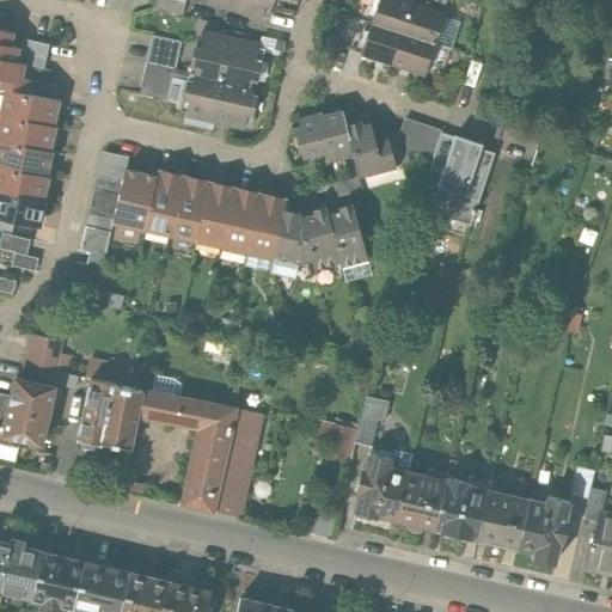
[(159,0),(158,7),(171,10),(172,0),(159,0)]
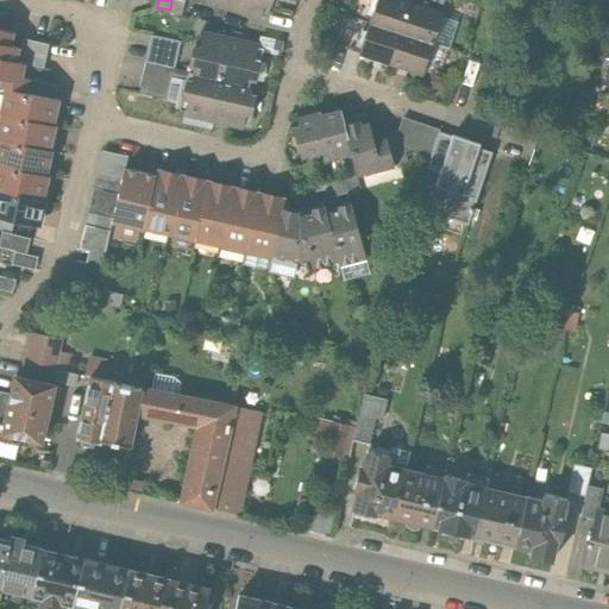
[(205,0),(205,1),(234,11),(237,0),(205,0)]
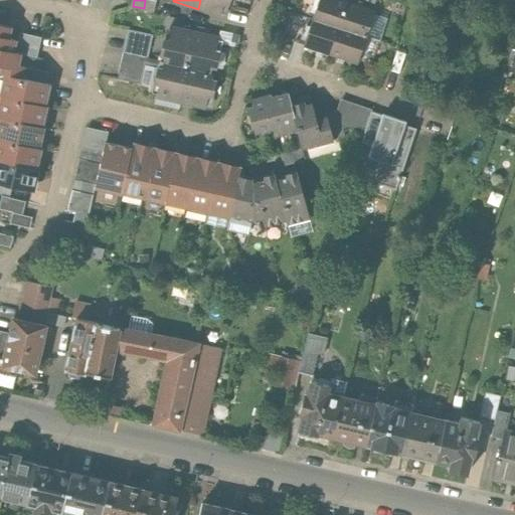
[(200,0),(198,9),(223,18),(228,0),(200,0)]
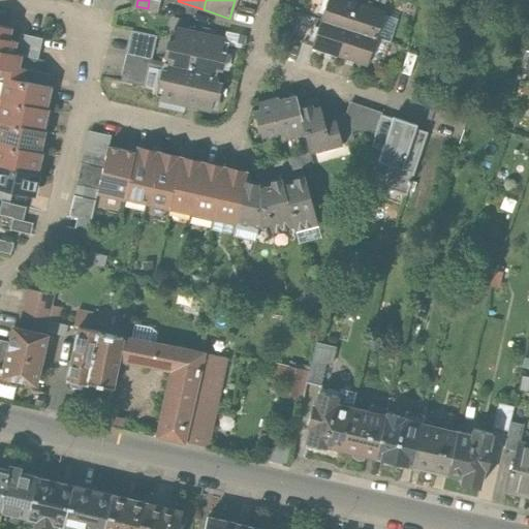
[(327,0),(319,21),(346,30),(355,3),(345,0),(327,0)]
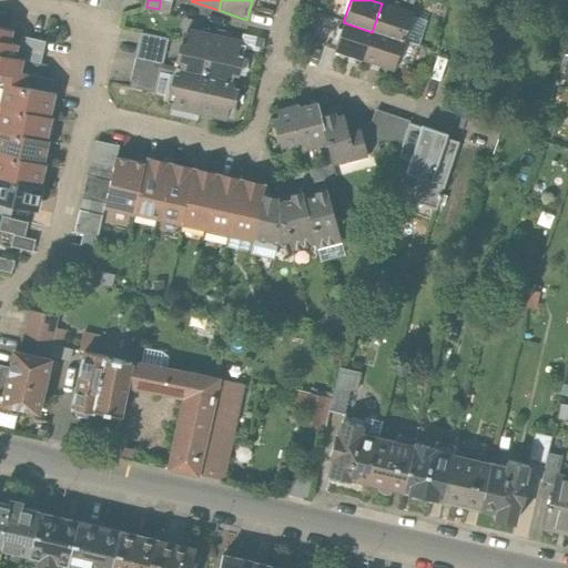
[(411,13),(382,3),(372,32),(401,42),(411,13)]
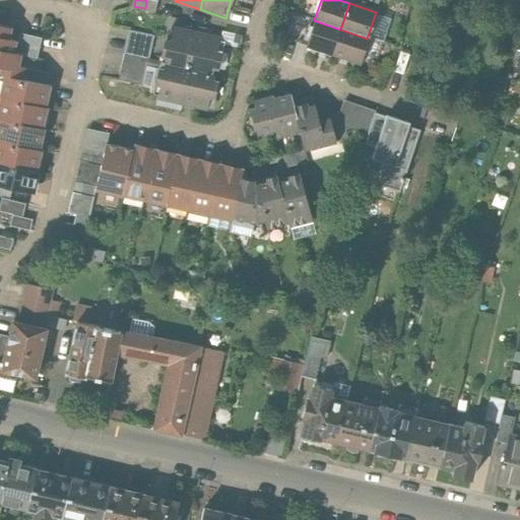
[(143,20),(143,12),(132,12),(132,20),(143,20)]
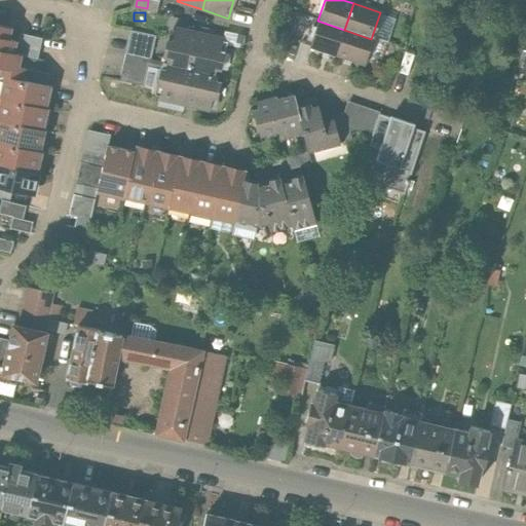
[(309,47),(336,57),(344,30),(317,21),(309,47)]
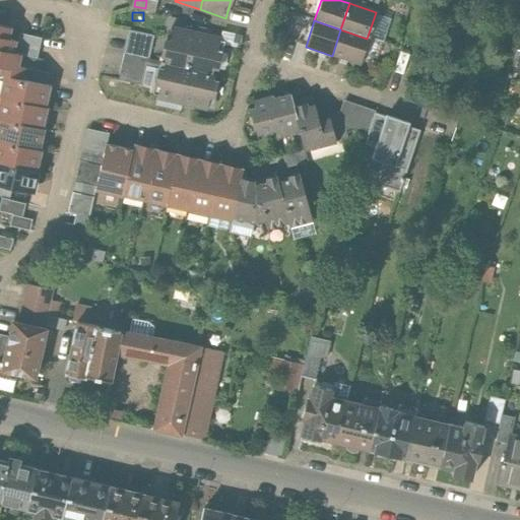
[(3,75),(7,76),(24,80),(27,69),(21,67),(24,56),(16,54),(19,42),(11,41),(13,33),(14,29),(0,26),(0,65),(5,66),(3,75)]
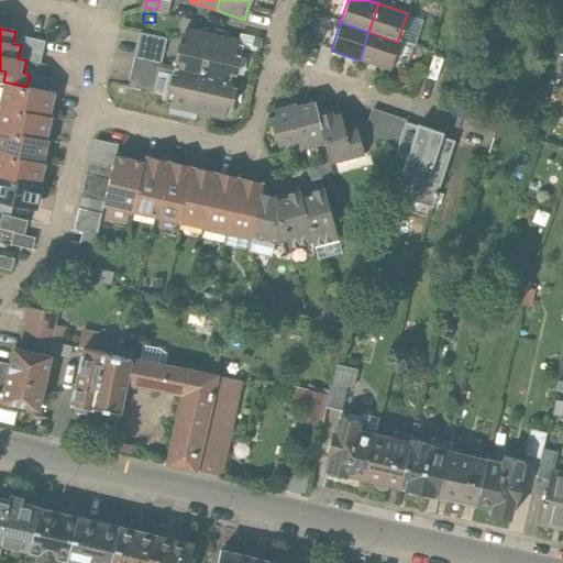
[(175,69),(202,75),(210,36),(186,31),(183,48),(175,47),(172,63),(176,64),(175,69)]
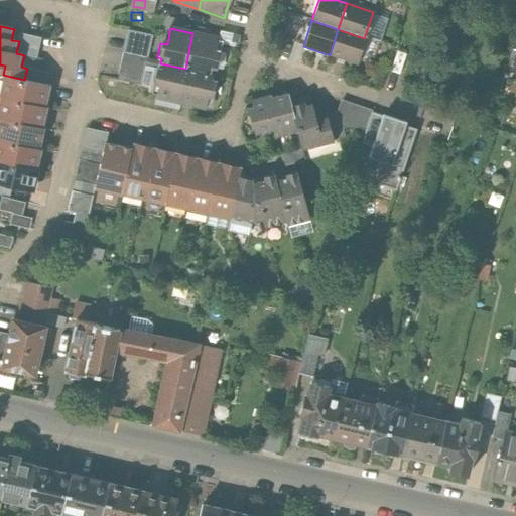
[(364,38),(338,29),(330,55),(356,65),(364,38)]
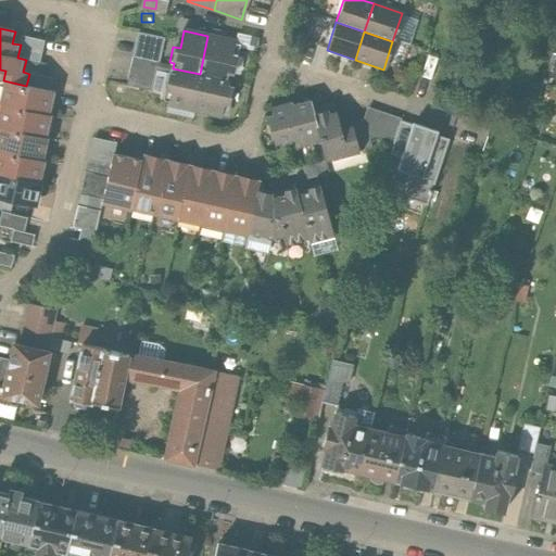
[(137,34),(131,60),(159,65),(164,39),(137,34)]
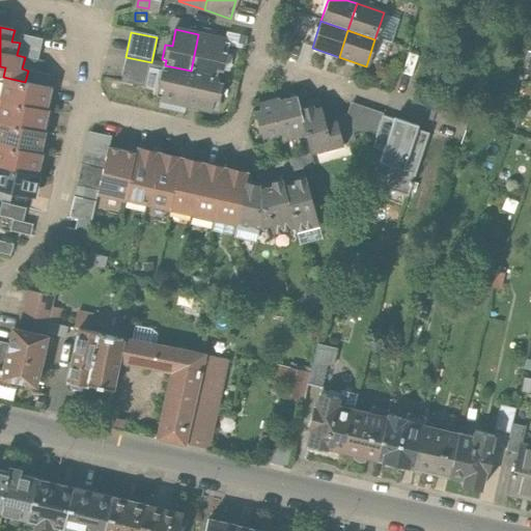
[(44,39),(14,33),(11,42),(20,43),(17,55),(25,57),(38,60),(44,39)]
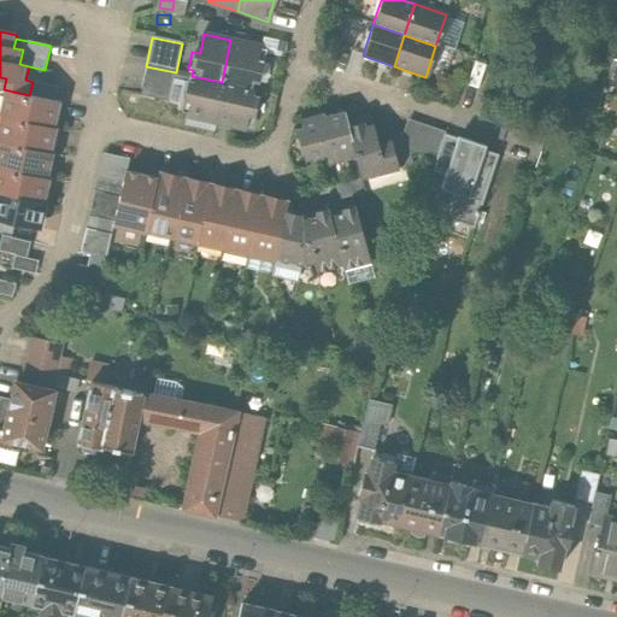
[(257,45),(230,40),(222,82),(248,87),(250,80),(257,82),(263,52),(256,50),(257,45)]
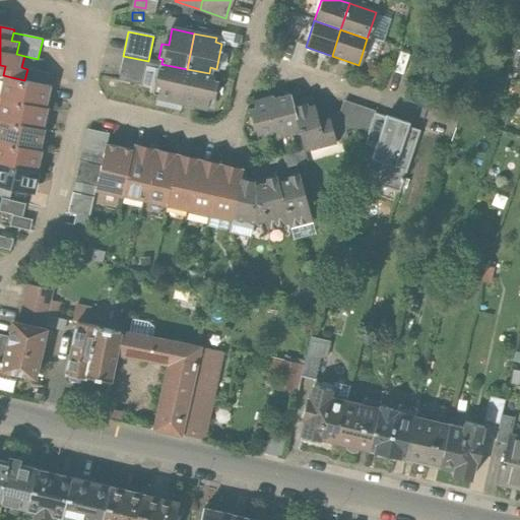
[(161,64),(148,61),(123,56),(118,81),(150,87),(154,70),(160,71),(161,64)]
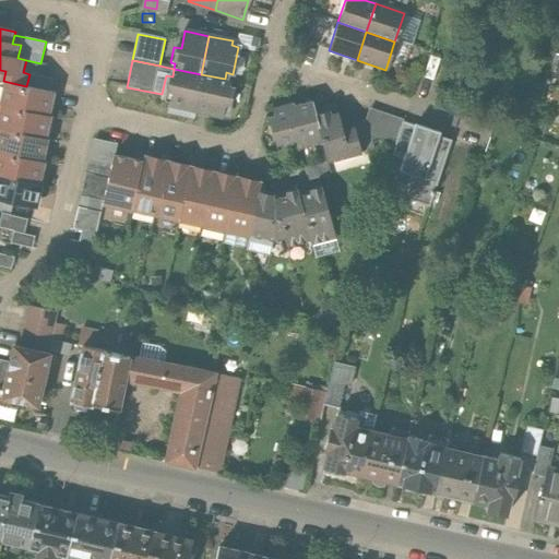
[(167,107),(193,113),(201,74),(174,69),(173,76),(166,75),(162,94),(161,103),(167,104),(167,107)]
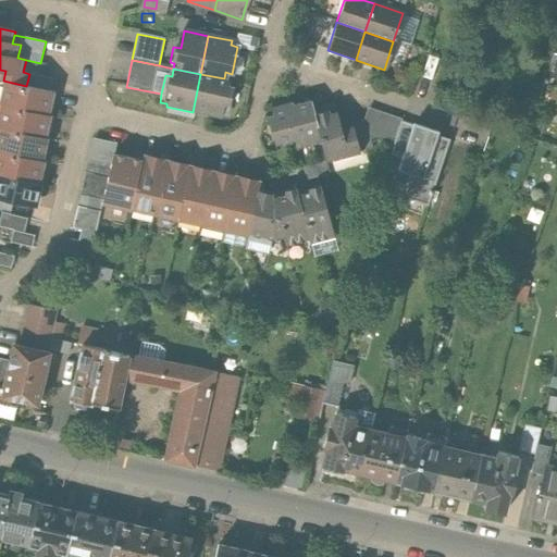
[(224,78),(200,74),(193,112),(218,116),(218,114),(226,115),(231,89),(222,87),(224,78)]
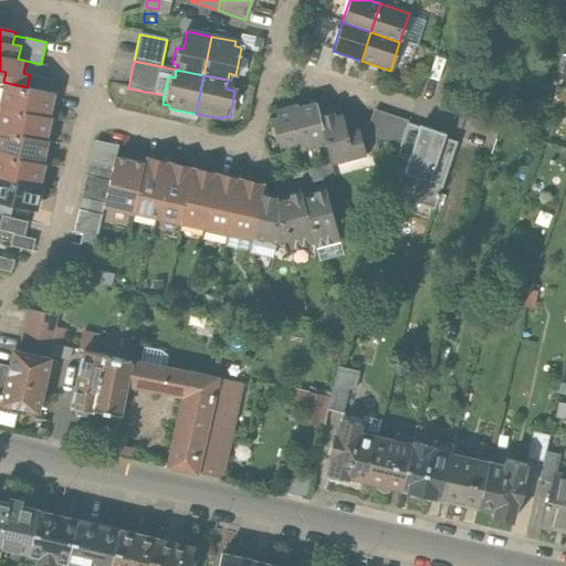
[(56,95),(27,87),(8,83),(2,106),(6,107),(51,118),(56,95)]
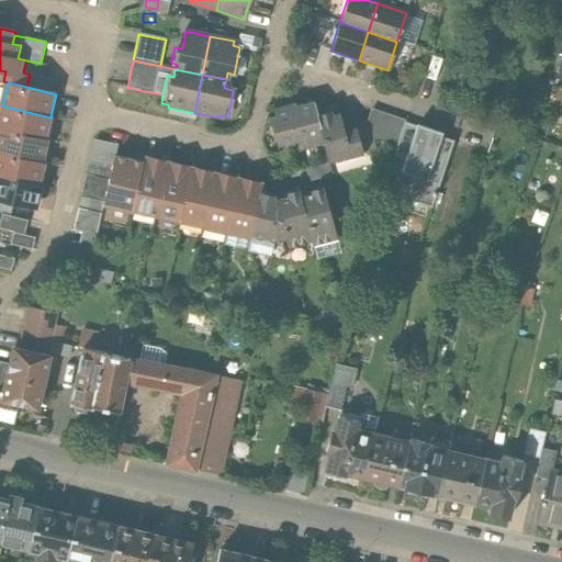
[(311,102),(291,108),(296,139),(299,147),(322,142),(315,115),(311,102)]
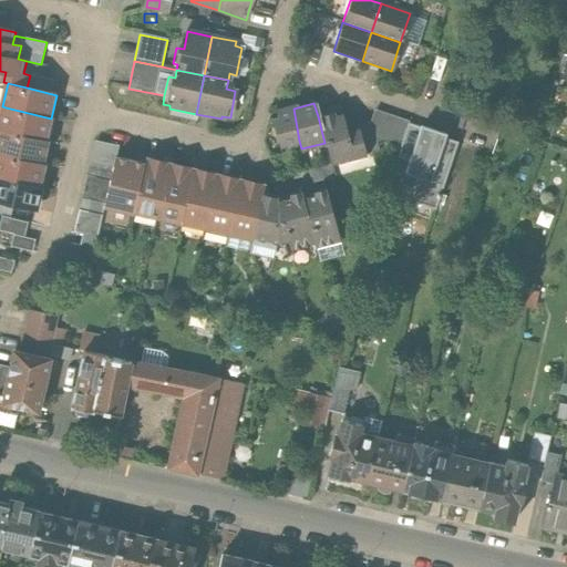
[(278,146),(299,141),(294,109),(292,104),(275,109),(277,117),(270,119),(278,146)]
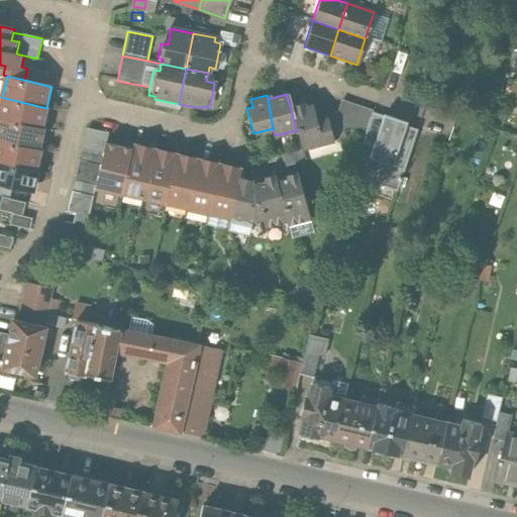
[(48,108),(46,108),(5,98),(0,117),(0,118),(2,119),(43,128),(48,108)]
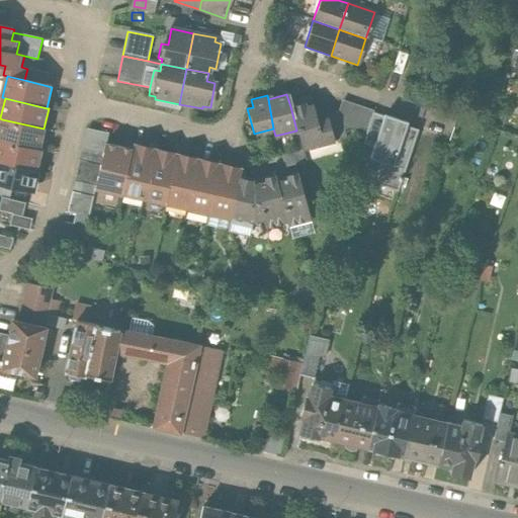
[(341,100),(338,111),(343,130),(352,127),(365,132),(371,113),(372,111),(341,100)]
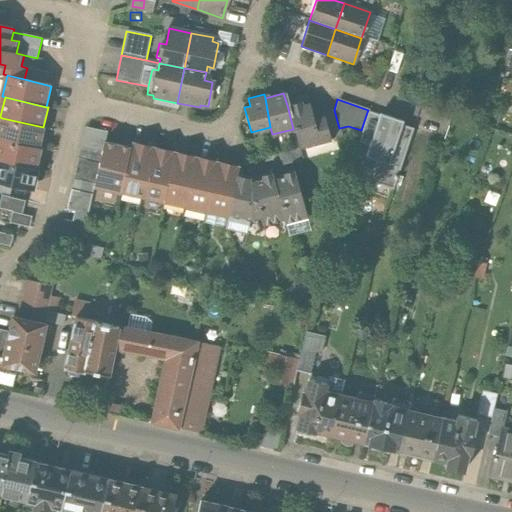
[(299,102),(287,105),(293,129),(299,148),(329,140),(322,115),(311,118),(307,102),(300,104),(299,102)]
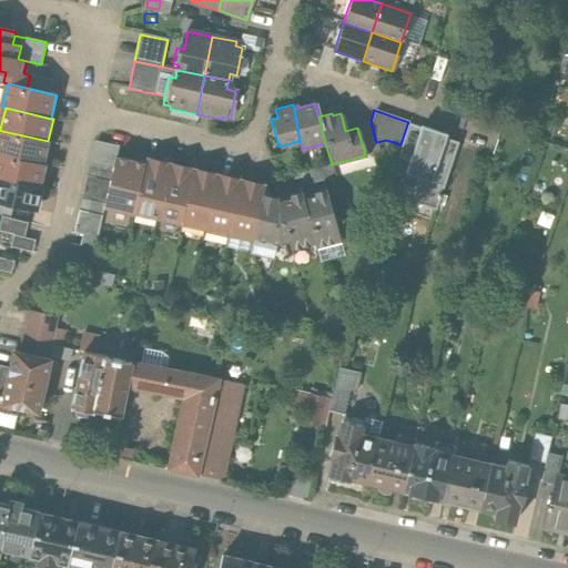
[(357,125),(357,128),(365,155),(378,152),(376,142),(371,122),(357,125)]
